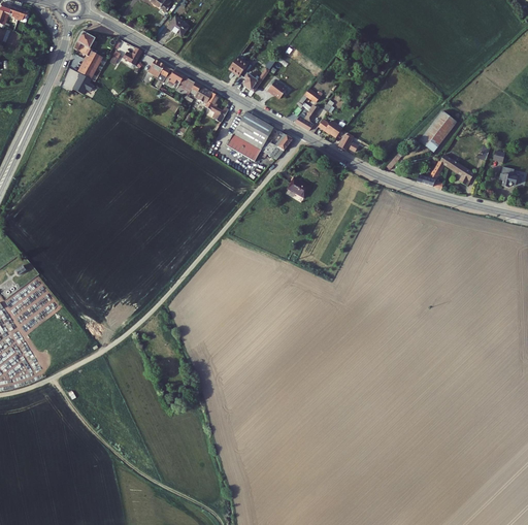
[(147,0),(161,9),(166,1),(165,0),(147,0)]
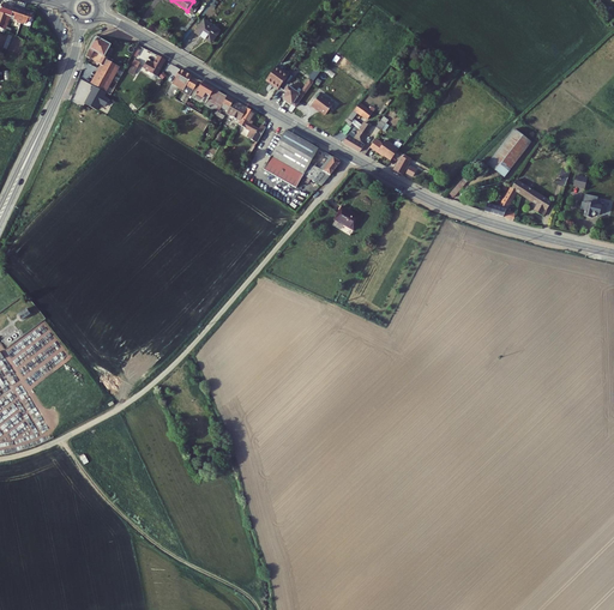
[(187,11),(191,12),(198,4),(193,1),(187,11)]
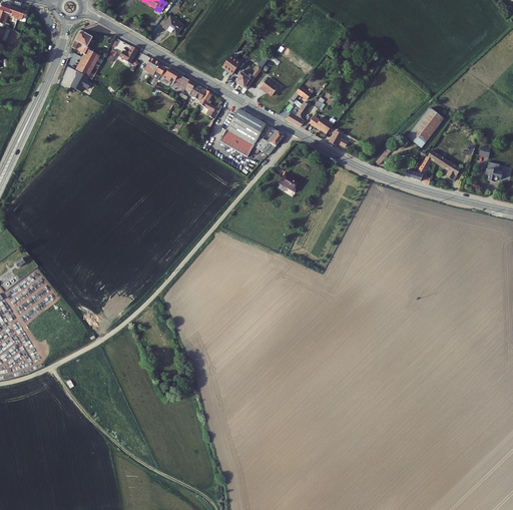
[(1,6),(0,8),(0,13),(9,17),(11,17),(11,16),(10,15),(12,10),(1,6)]
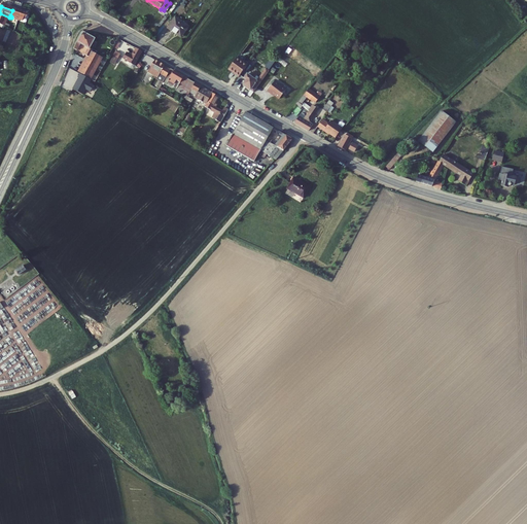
[(28,15),(12,10),(10,15),(11,16),(11,18),(12,19),(11,21),(14,22),(14,24),(19,25),(20,24),(23,25),(24,23),(26,23),(28,15)]
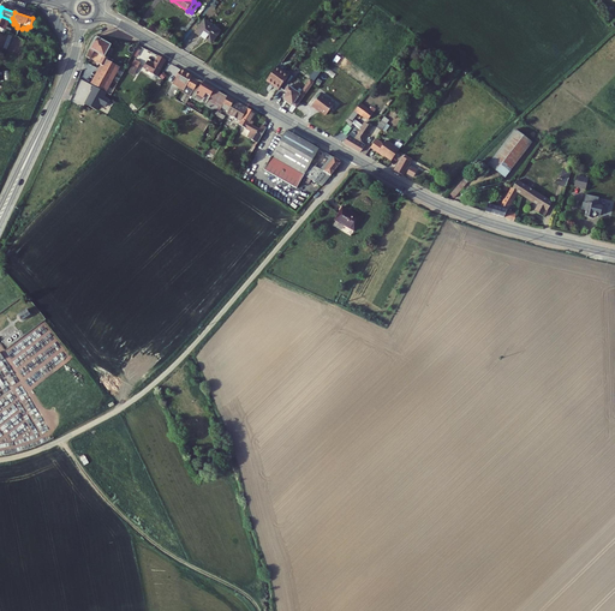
[(0,16),(0,23),(10,28),(11,21),(0,16)]
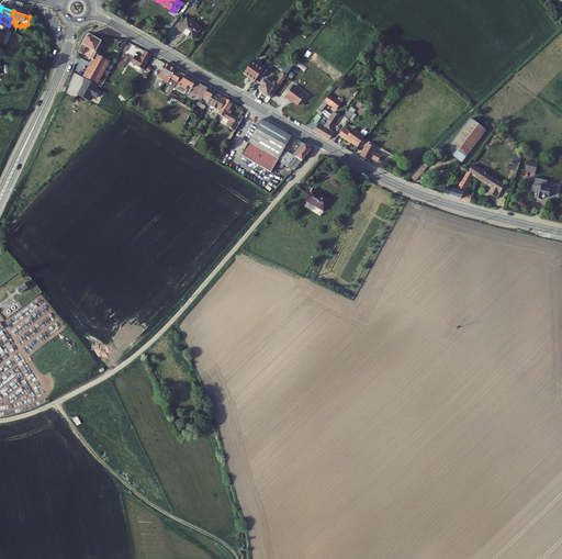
[(188,34),(194,40),(202,30),(189,20),(179,32),(186,36),(188,34)]
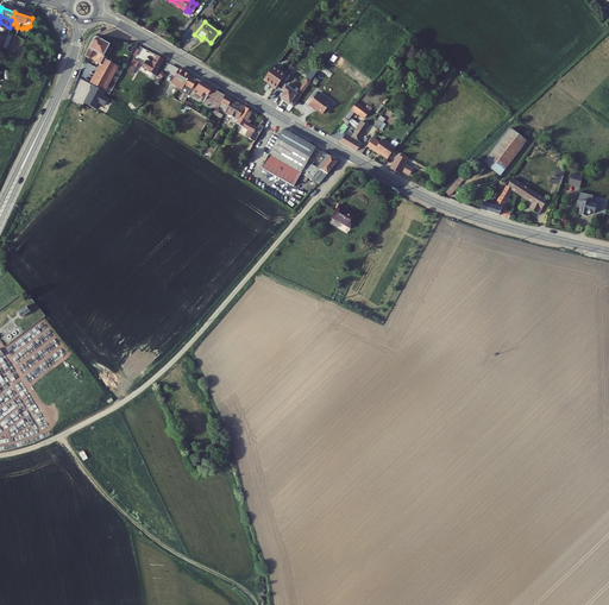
[(98,36),(87,56),(92,60),(96,52),(104,56),(100,63),(105,67),(95,83),(105,89),(118,65),(108,61),(111,57),(107,56),(113,44),(98,36)]
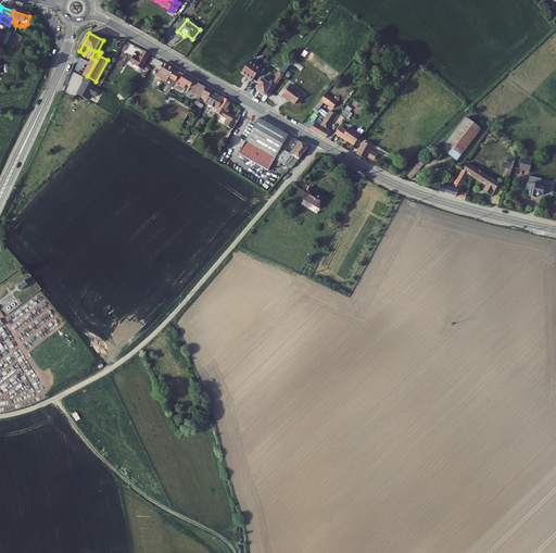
[(134,59),(130,65),(142,72),(151,58),(144,54),(140,62),(134,59)]
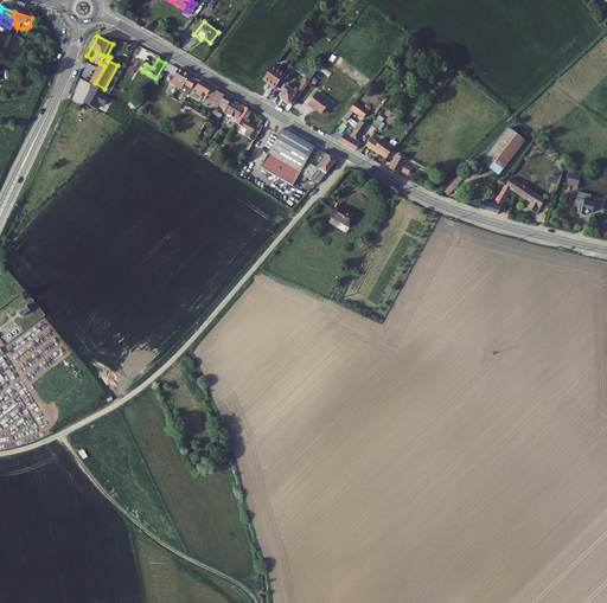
[(131,63),(125,74),(129,77),(135,66),(131,63)]
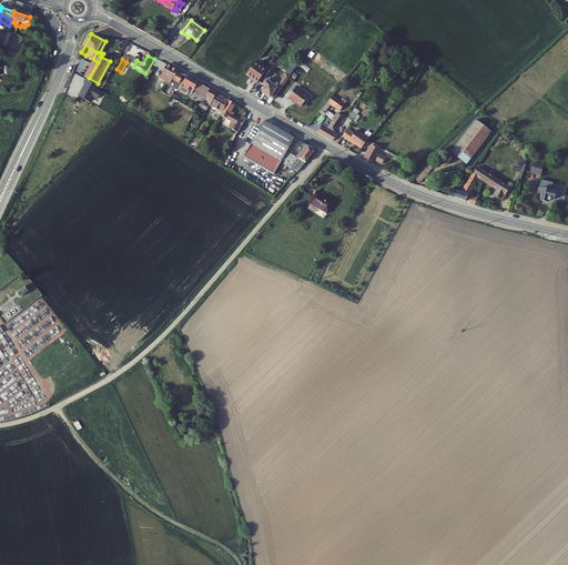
[(251,72),(262,81),(271,69),(260,61),(251,72)]
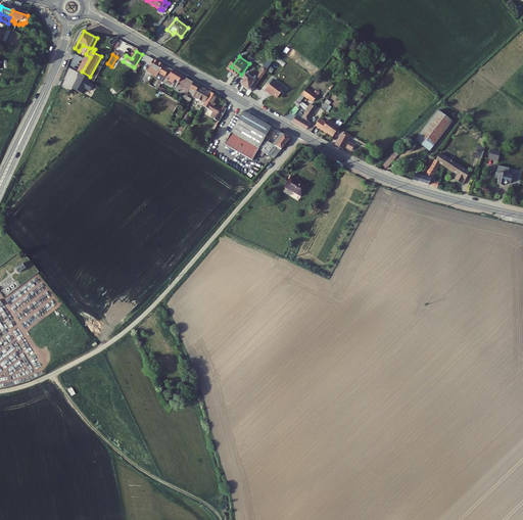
[(154,61),(150,68),(165,78),(170,73),(163,69),(164,66),(154,61)]
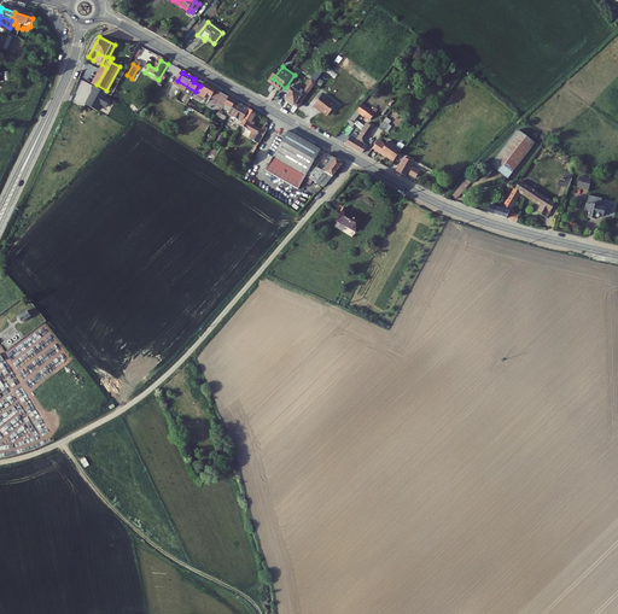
[(286,94),(299,104),(319,77),(314,75),(303,89),(291,82),(287,87),(290,89),(286,94)]
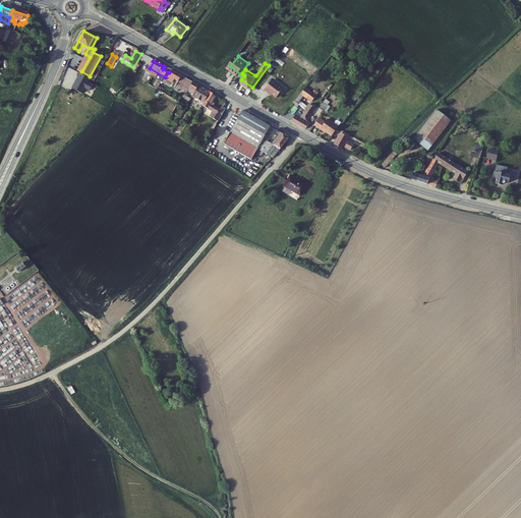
[(170,70),(169,72),(165,77),(163,81),(161,84),(165,87),(174,73),(170,70)]
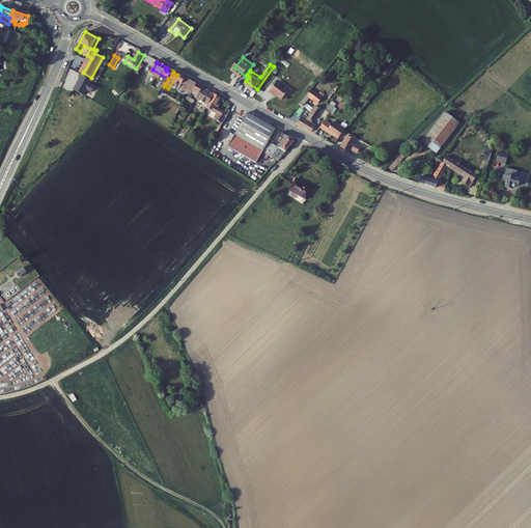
[(93,80),(82,74),(80,78),(81,79),(75,90),(85,95),(88,90),(92,92),(96,86),(91,84),(93,80)]
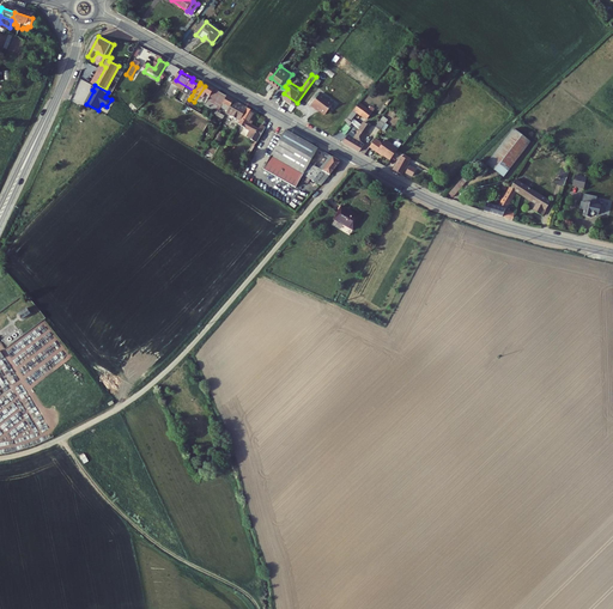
[(214,91),(205,86),(194,102),(205,108),(214,91)]
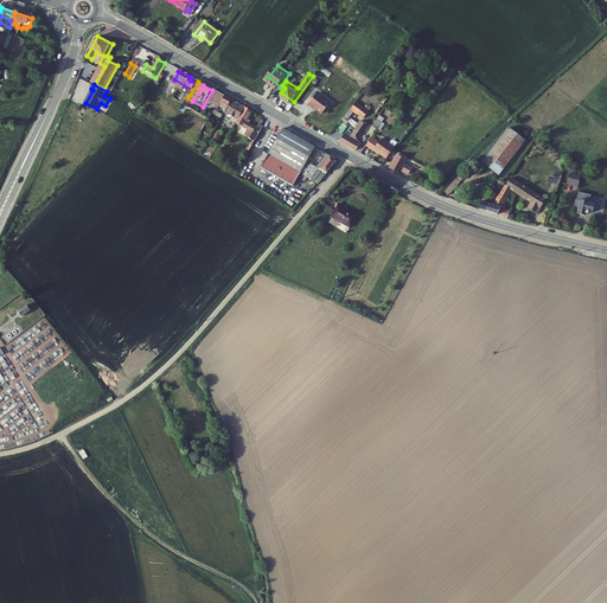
[(332,98),(319,89),(310,101),(314,104),(315,102),(324,109),(332,98)]
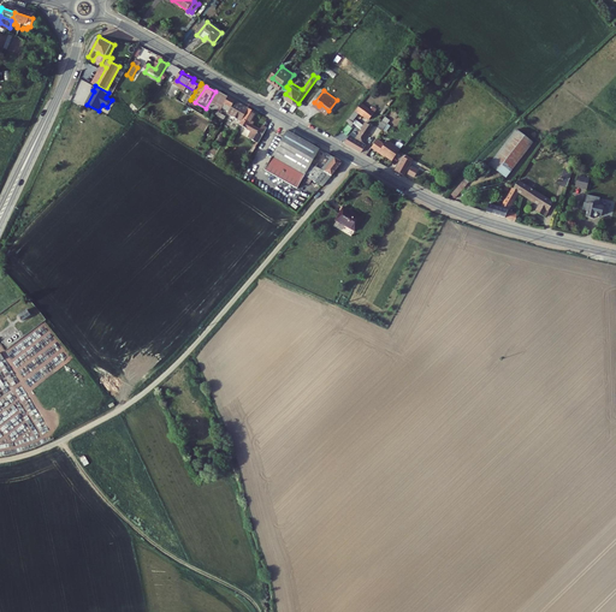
[(229,100),(215,91),(206,108),(208,110),(212,102),(220,108),(223,105),(224,106),(229,100)]
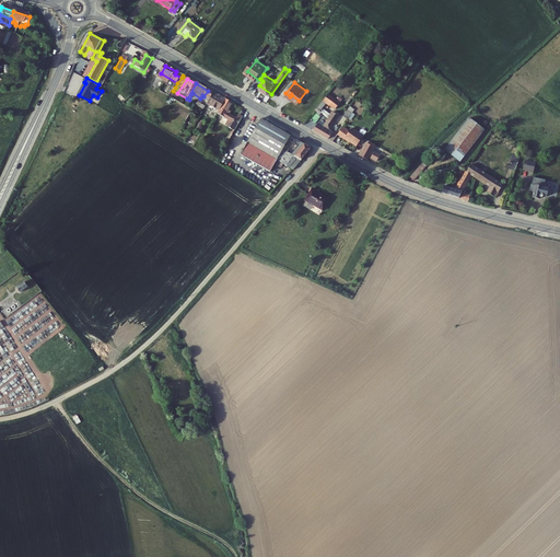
[(226,102),(208,91),(203,96),(202,100),(209,104),(208,106),(220,114),(226,102)]
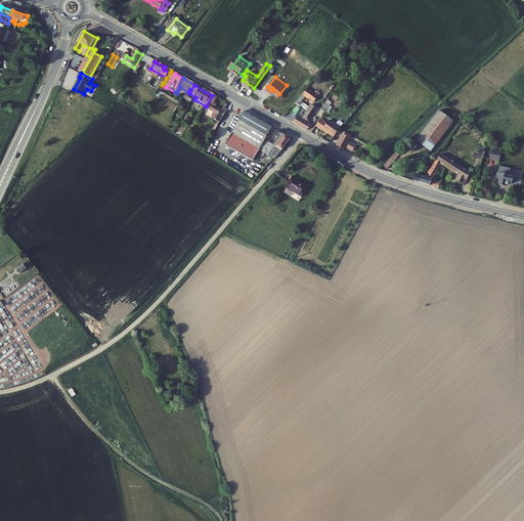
[(293,101),(297,105),(299,102),(298,101),(305,93),(313,100),(317,95),(306,85),(293,101)]
